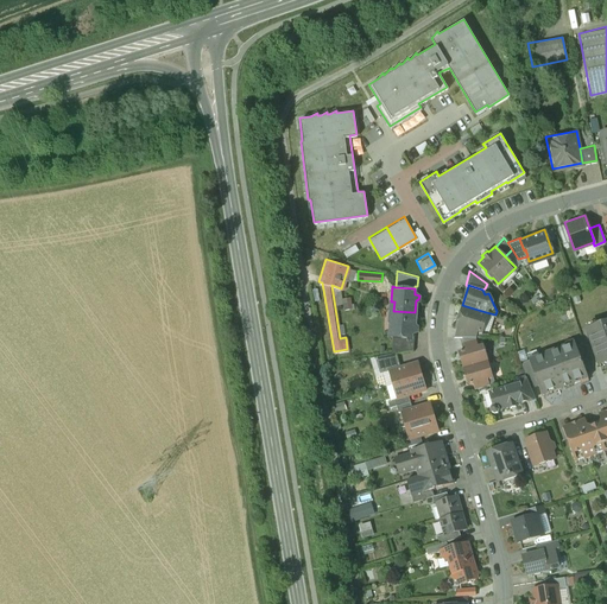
[(486,312),(462,305),(455,326),(478,329),(481,329),(486,312)]
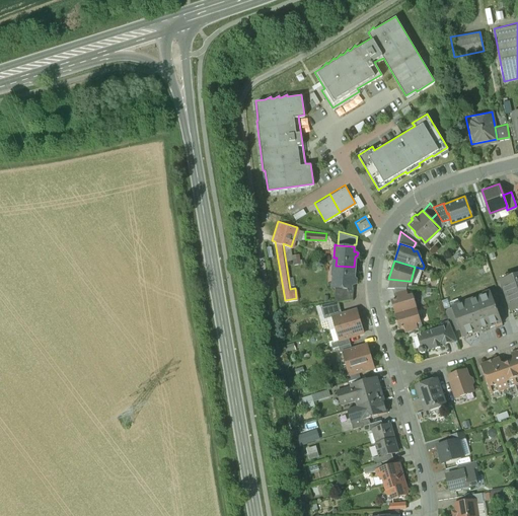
[(354,267),(336,266),(336,274),(333,273),(331,286),(335,286),(351,288),(351,283),(352,283),(355,282),(355,279),(354,277),(354,267)]
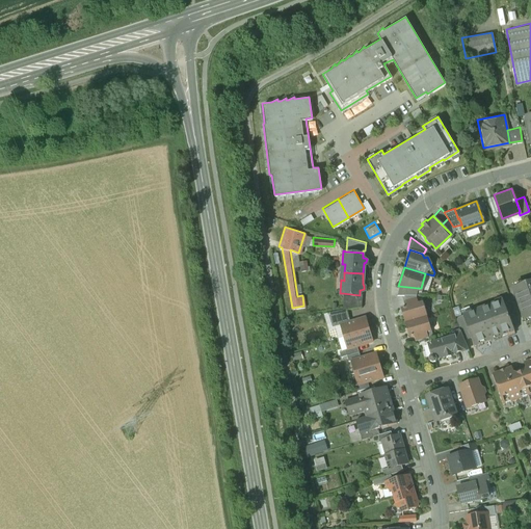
[(530,280),(513,287),(524,318),(530,315),(530,280)]
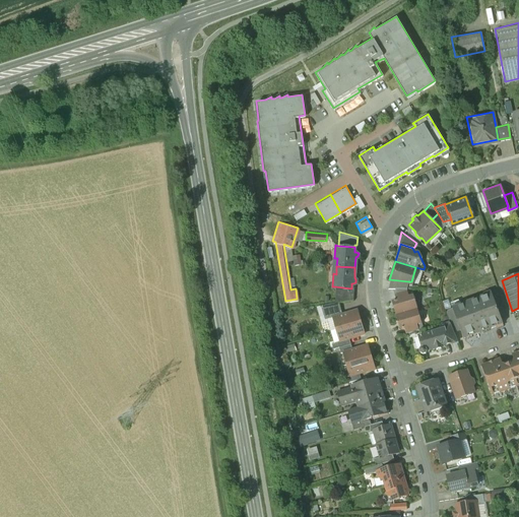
[(408,281),(389,279),(387,286),(394,287),(406,287),(408,281)]
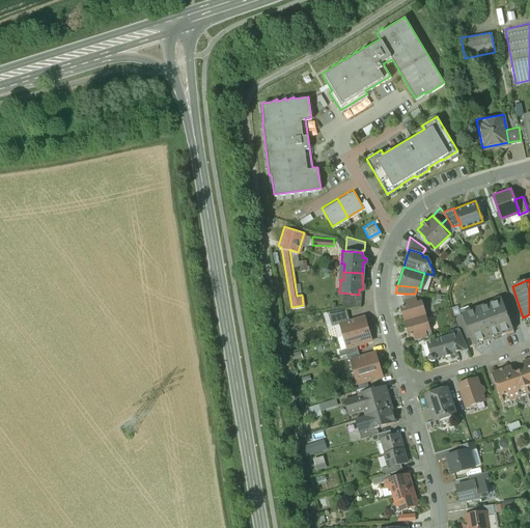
[(359,296),(359,295),(342,293),(341,308),(345,307),(347,306),(360,304),(361,297),(359,296)]
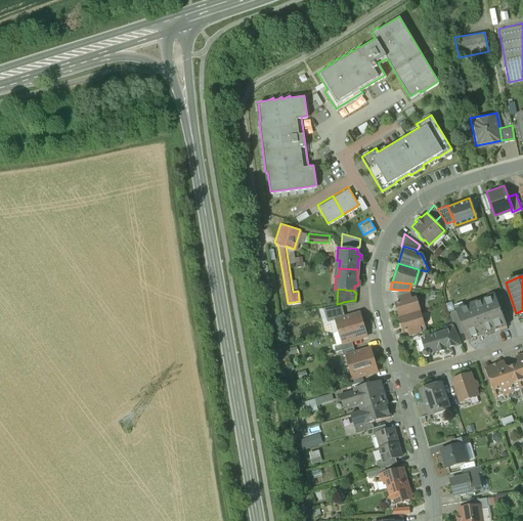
[(409,290),(397,290),(397,295),(396,295),(398,301),(411,297),(409,291),(409,290)]
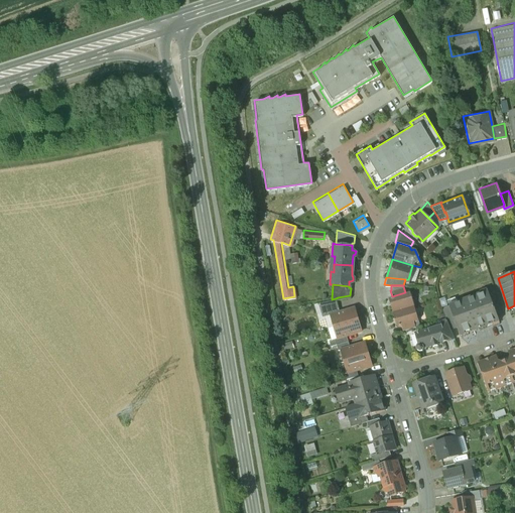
[(474,295),(469,297),(479,325),(484,324),(484,325),(498,319),(487,289),(473,294),(474,295)]
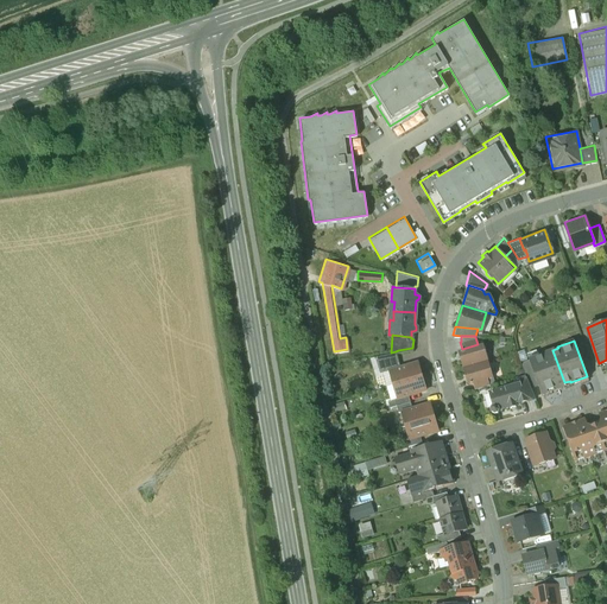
[(462,349),(457,350),(462,366),(487,358),(482,342),(478,344),(462,349)]
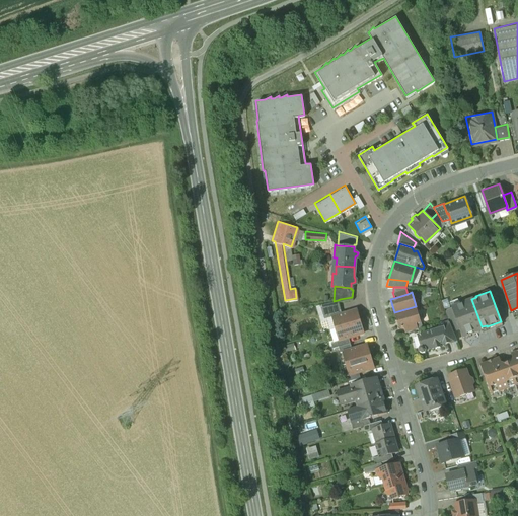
[(461,335),(482,326),(471,299),(451,306),(461,335)]
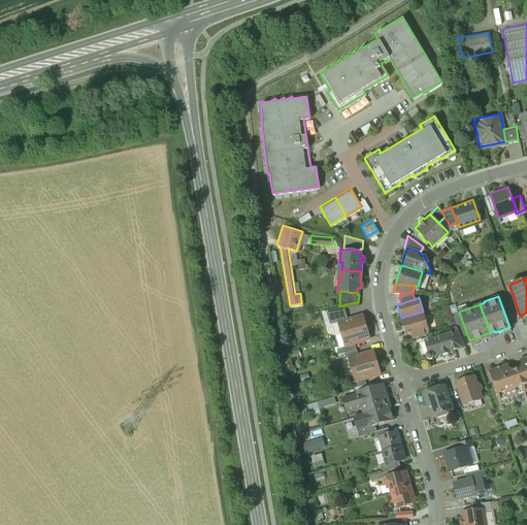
[(337,321),(347,318),(343,305),(339,306),(324,308),(329,323),(337,321)]
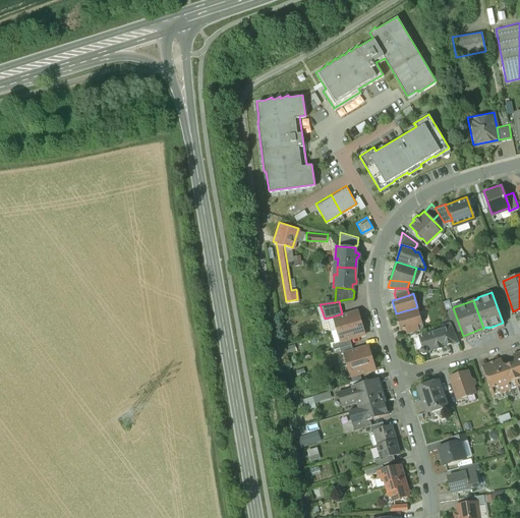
[(417,307),(396,313),(400,328),(404,327),(417,323),(421,322),(417,307)]
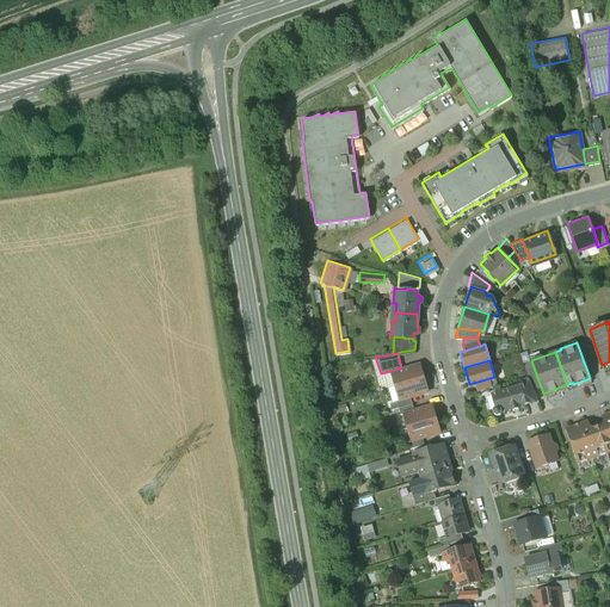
[(401,367),(390,371),(394,384),(423,376),(419,363),(401,367)]
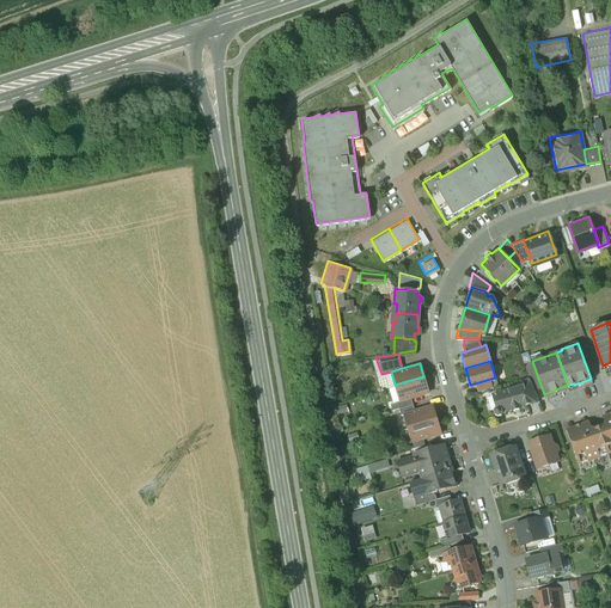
[(423,376),(395,385),(399,399),(410,395),(427,391),(423,376)]
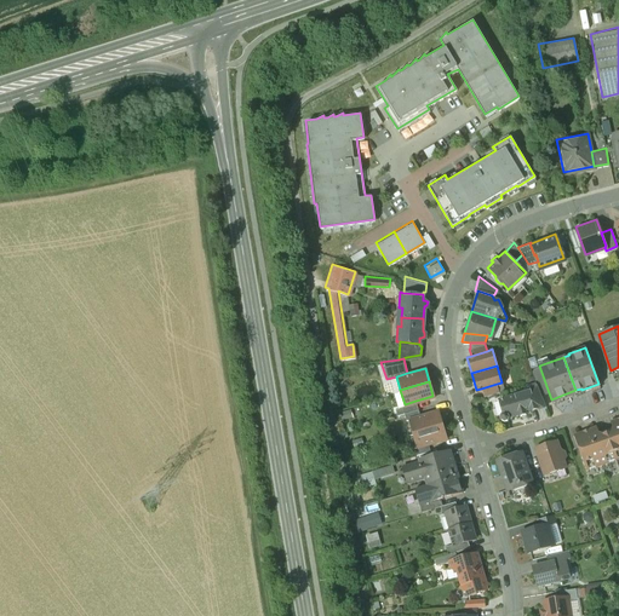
[(497,384),(481,389),(483,396),(498,391),(497,384)]
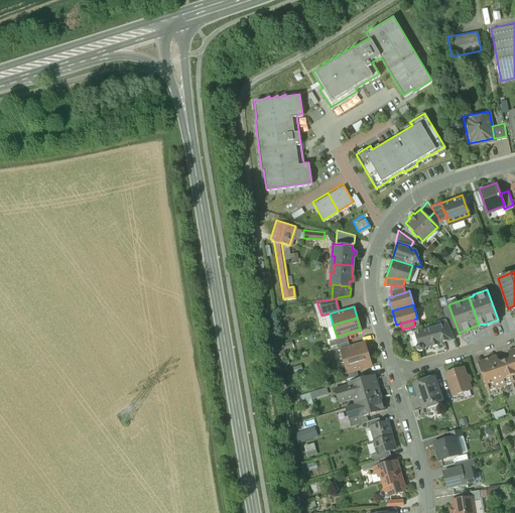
[(445,319),(438,322),(438,325),(435,325),(435,326),(439,341),(453,337),(445,319)]
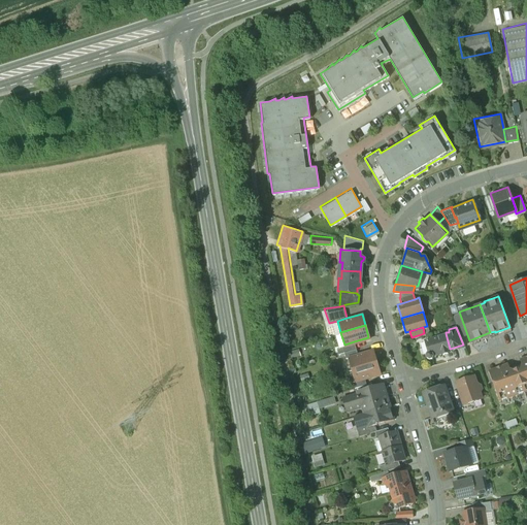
[(446,333),(424,339),(427,351),(426,352),(425,354),(426,357),(428,358),(431,357),(432,355),(432,354),(441,351),(441,353),(447,352),(447,350),(450,349),(446,333)]
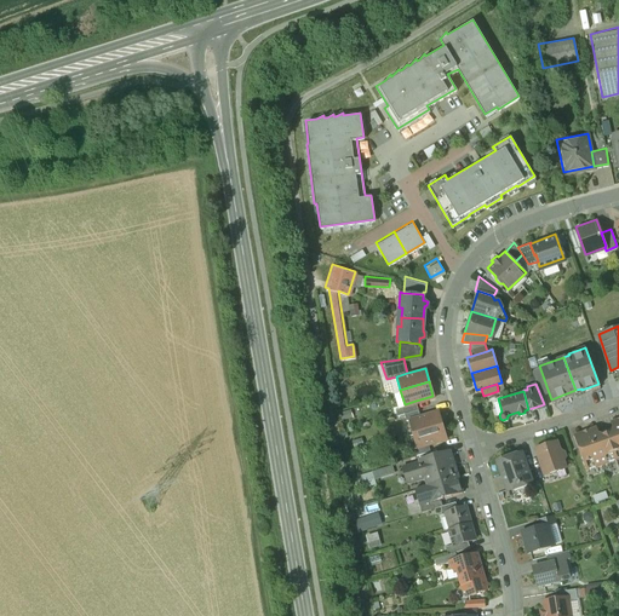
[(403,412),(417,408),(416,401),(405,404),(394,407),(396,414),(403,412)]
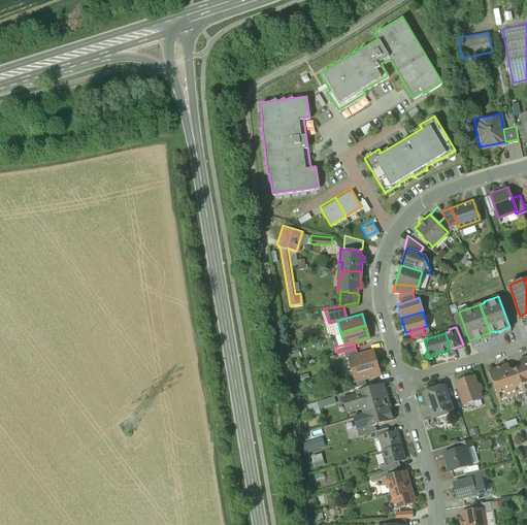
[(355,348),(343,351),(346,357),(348,356),(357,354),(355,348)]
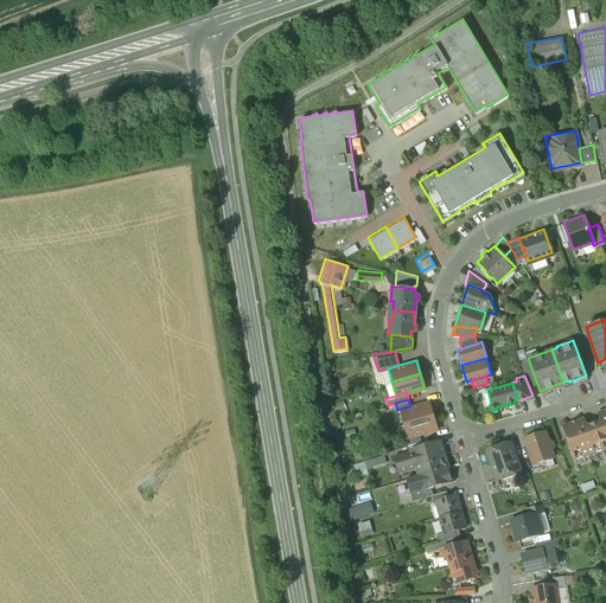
[(410,406),(400,409),(403,423),(432,415),(428,401),(410,406)]
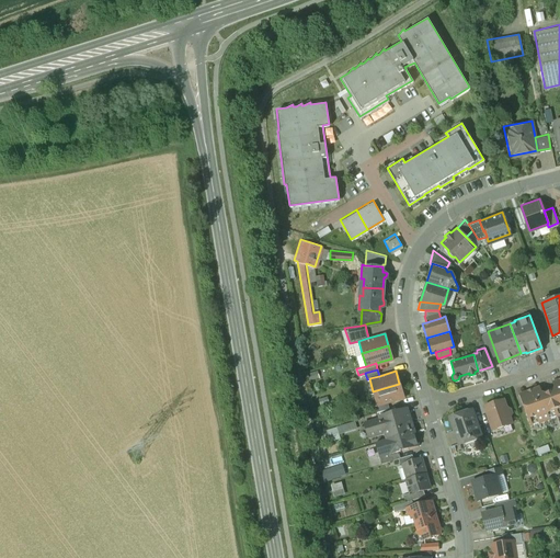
[(559,377),(551,380),(555,389),(548,391),(557,414),(559,412),(559,377)]
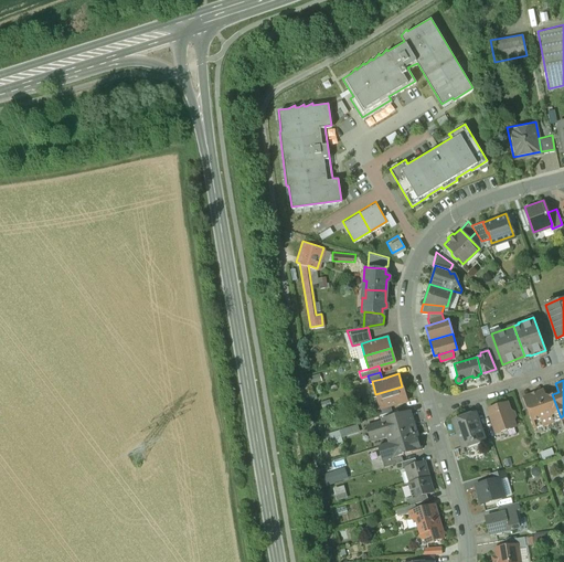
[(402,386),(375,394),(380,406),(390,404),(406,399),(402,386)]
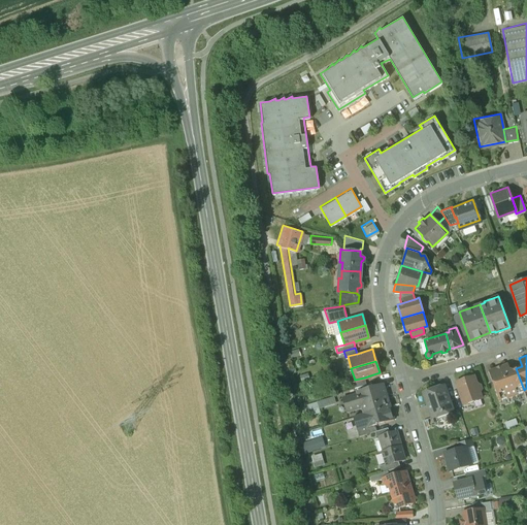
[(507,362),(488,369),(498,398),(524,390),(516,368),(509,370),(507,362)]
